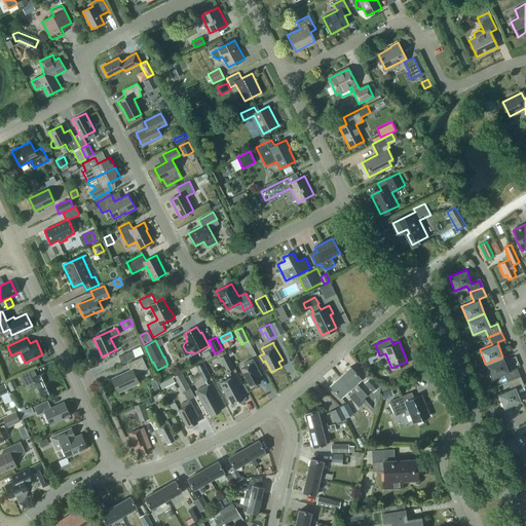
[(132,350),(119,357),(122,363),(143,352),(140,346),(132,350)]
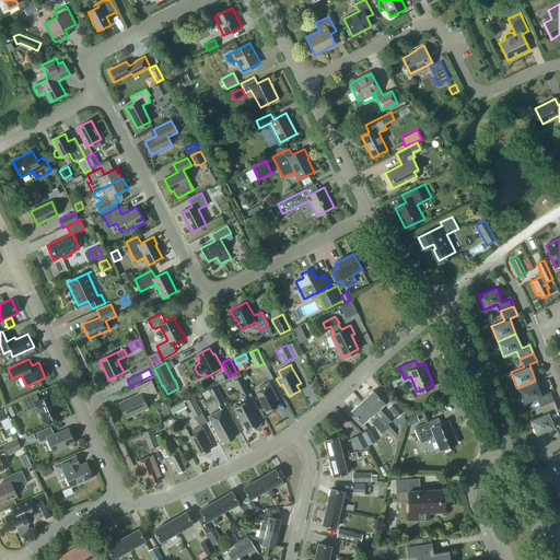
[(242,376),(234,381),(242,396),(249,392),(242,376)]
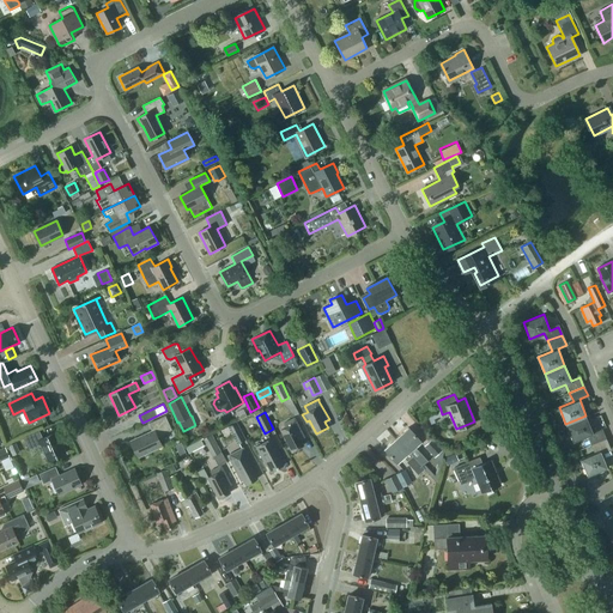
[(131,441),(138,456),(162,445),(157,436),(171,429),(165,416),(149,423),(152,431),(131,441)]
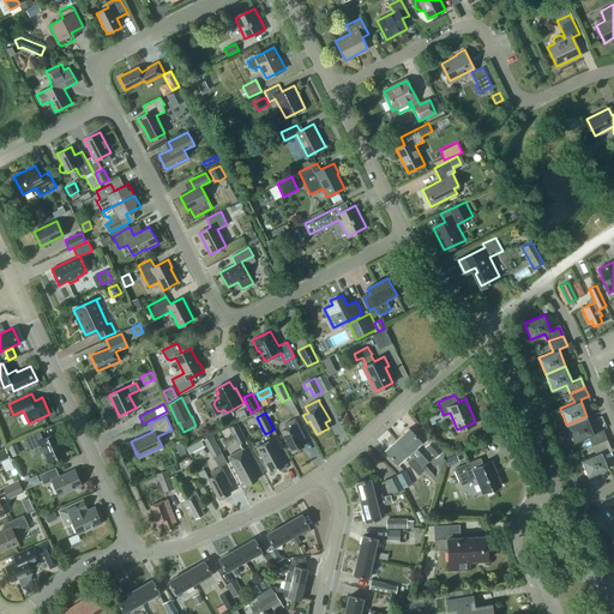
[(588,437),(591,444),(606,438),(602,429),(594,433),(587,416),(566,425),(575,443),(588,437)]
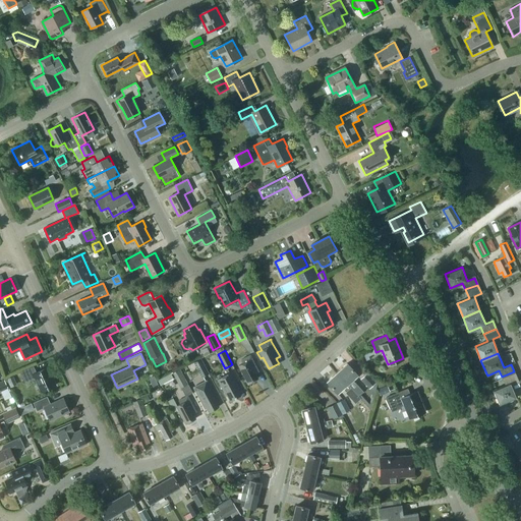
[(255,372),(258,371),(250,355),(241,359),(243,363),(239,365),(248,383),(258,378),(255,372)]
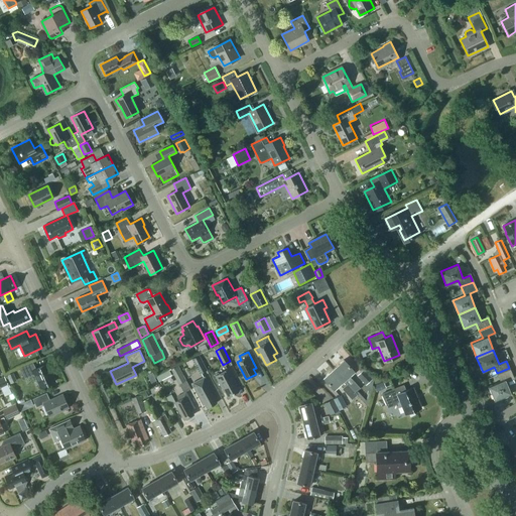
[(191,359),(200,374),(208,370),(200,355),(191,359)]
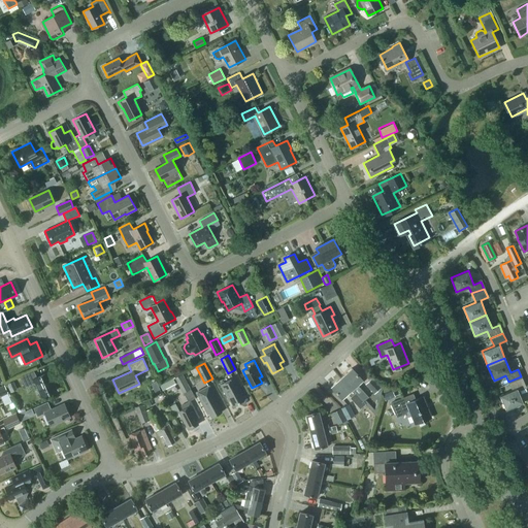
[(342,377),(357,394),(363,400),(367,396),(361,390),(360,390),(356,386),(363,380),(353,368),(342,377)]
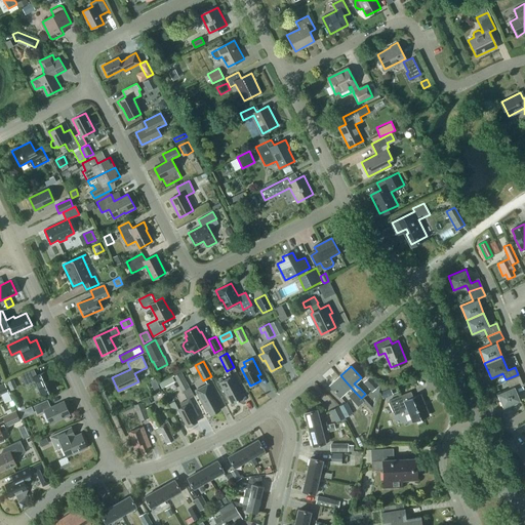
[(36,380),(42,394),(55,388),(47,370),(37,375),(34,369),(21,374),(26,386),(36,380)]
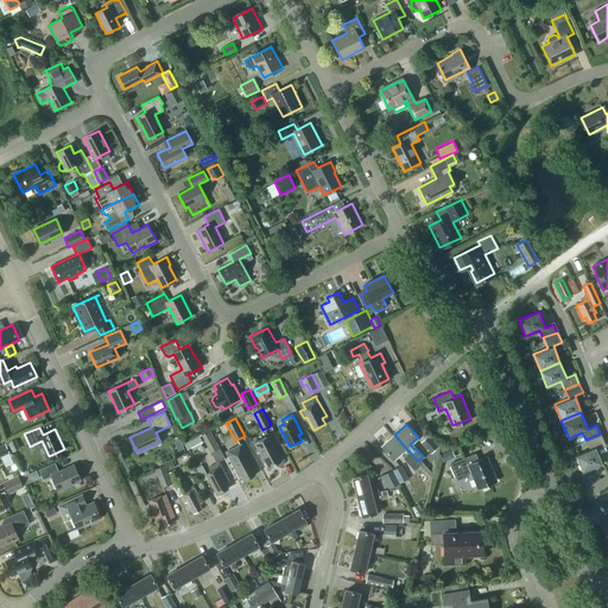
[(197,434),(183,443),(188,449),(202,439),(197,434)]
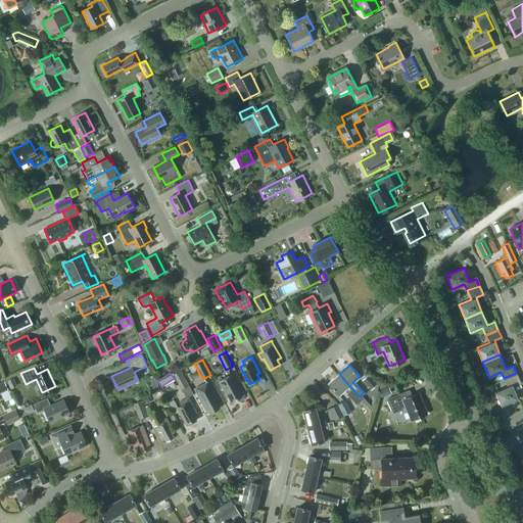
[(516,373),(504,378),(508,386),(495,391),(501,406),(518,398),(512,384),(519,381),(516,373)]
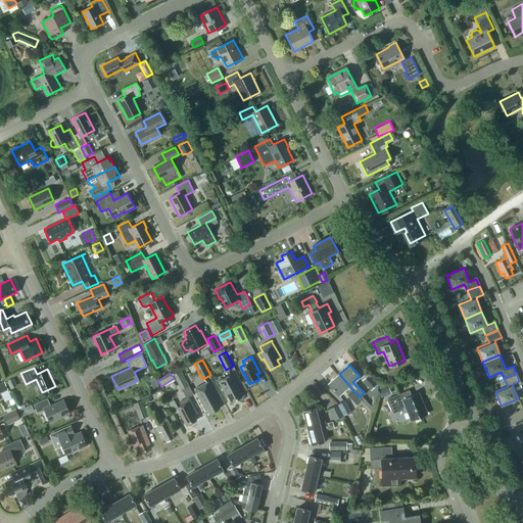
[(176,378),(182,389),(188,386),(182,374),(176,378)]
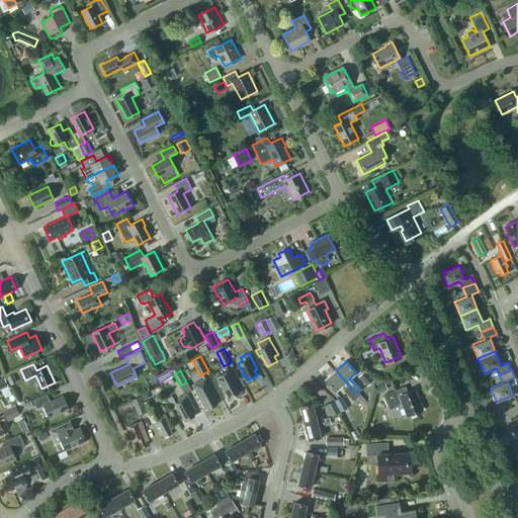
[(226,392),(229,398),(240,392),(235,382),(236,381),(230,370),(217,376),(225,393),(226,392)]
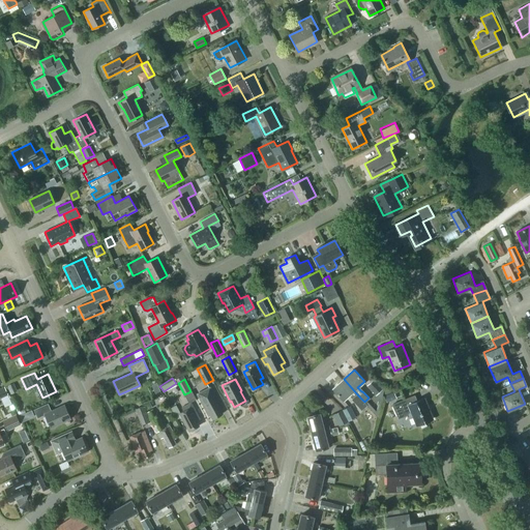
[(349,394),(353,400),(352,400),(359,408),(364,404),(363,403),(364,402),(358,395),(344,379),(333,388),(344,400),(349,394)]
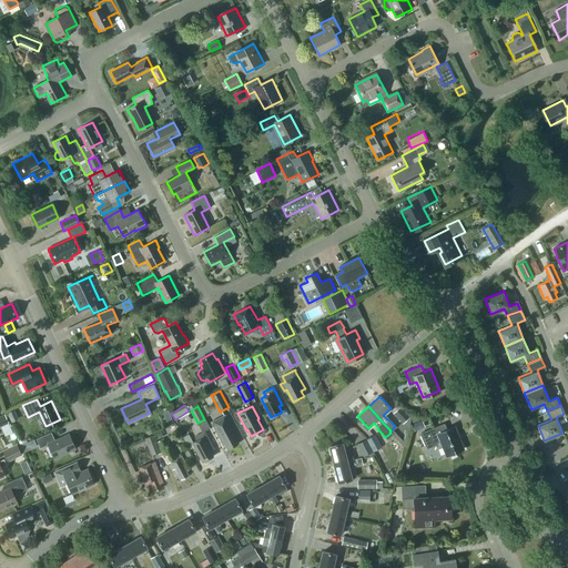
[(409,417),(401,407),(393,413),(402,424),(409,417)]
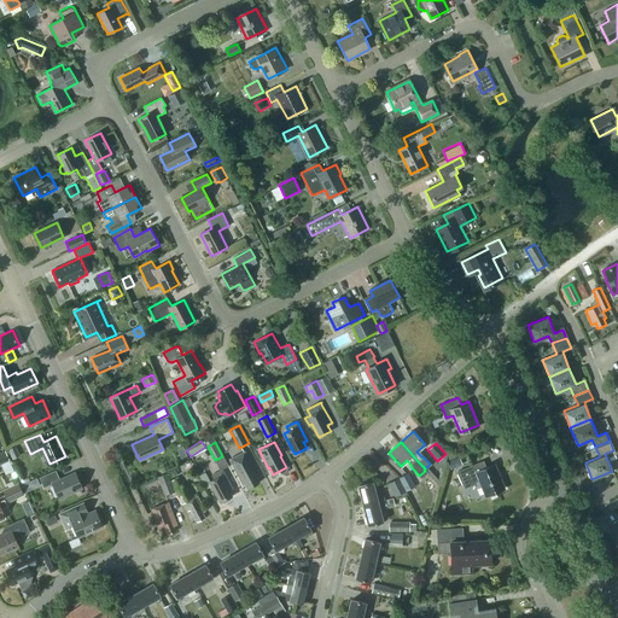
[(0,453),(0,464),(10,460),(6,450),(0,453)]
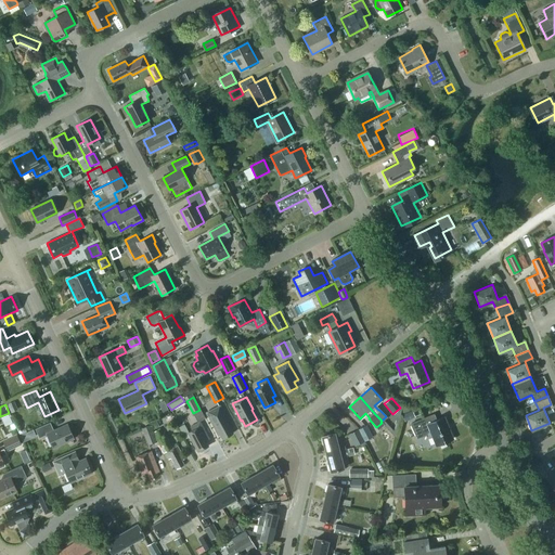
[(220,405),(207,413),(219,435),(220,435),(222,438),(233,433),(229,425),(227,420),(228,420),(220,405)]
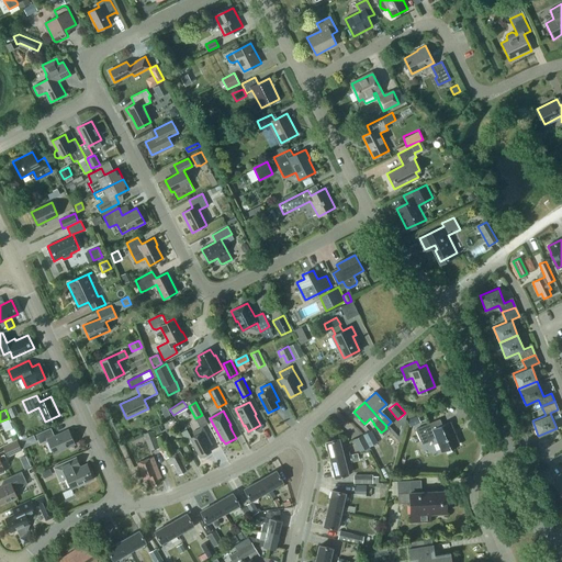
[(407,419),(411,426),(420,422),(418,415),(407,419)]
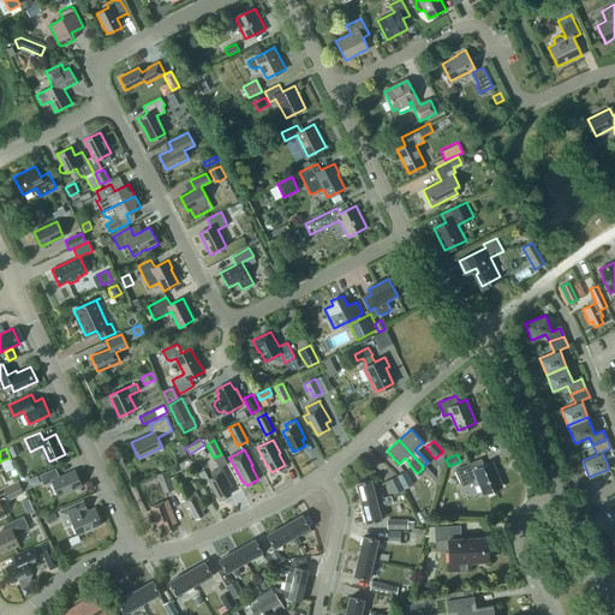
[(477,477),(484,493),(502,485),(493,461),(484,465),(481,458),(464,465),(455,469),(463,485),(473,481),(475,478),(477,477)]
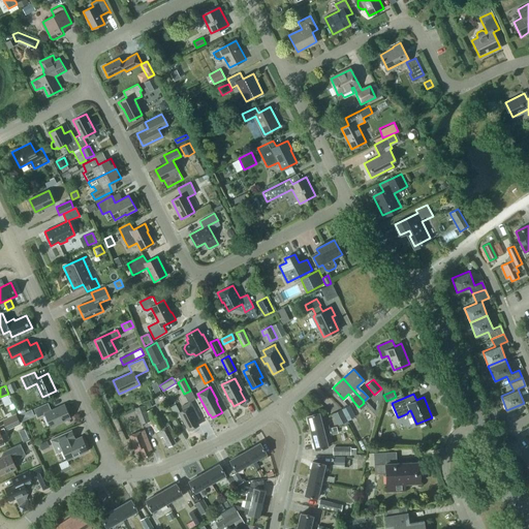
[(196,419),(199,417),(191,401),(182,406),(184,409),(180,412),(189,430),(198,425),(196,419)]
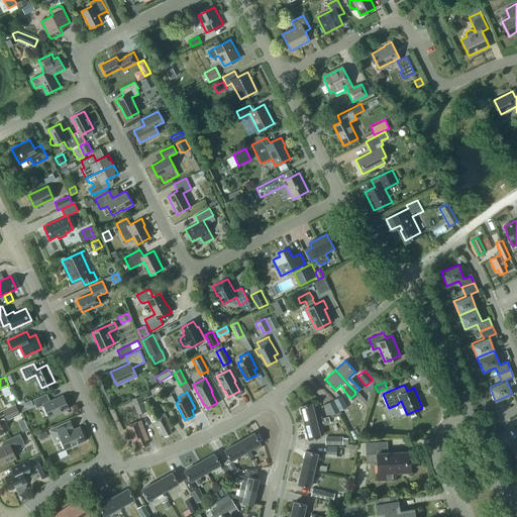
[(46,393),(33,399),(36,407),(43,404),(49,416),(69,408),(63,395),(49,401),(46,393)]
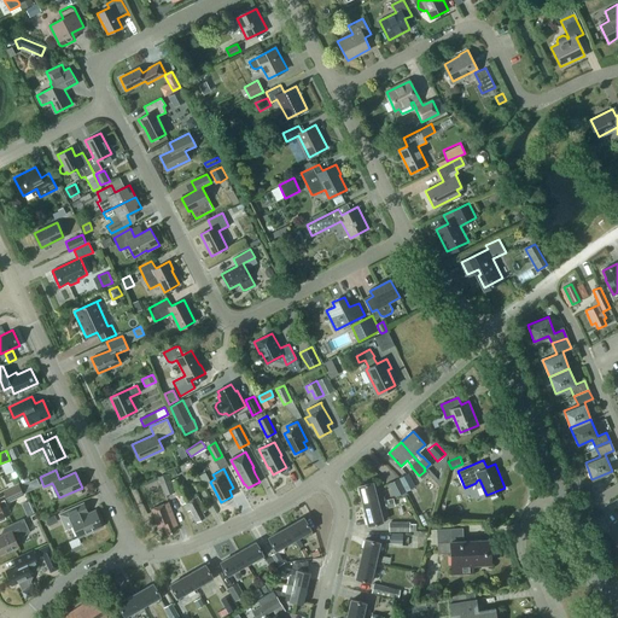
[(158,476),(165,495),(174,491),(168,473),(158,476)]
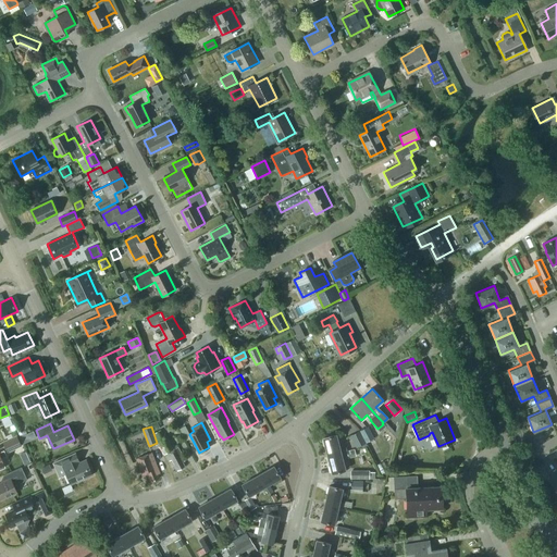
[(375,442),(374,438),(368,426),(360,431),(366,443),(367,443),(369,446),(375,442)]
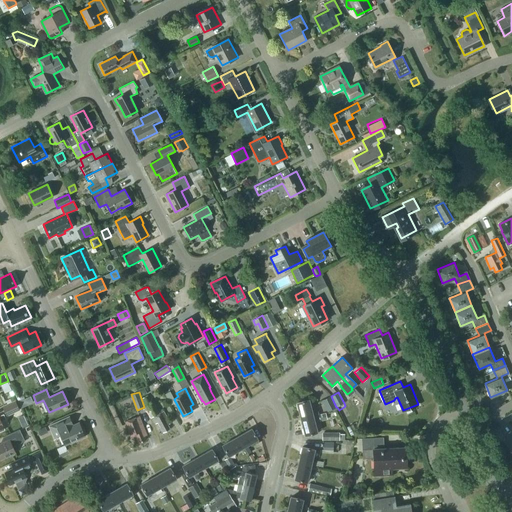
[(142,398),(145,405),(150,402),(146,396),(142,398)]
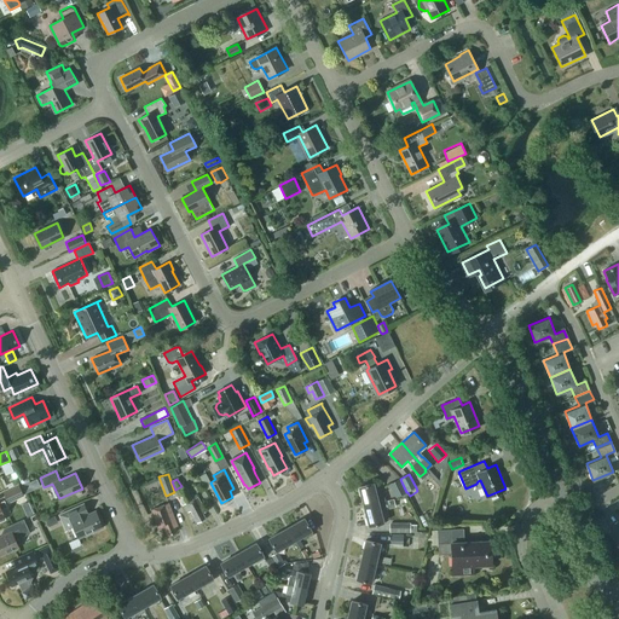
[(395,497),(399,496),(399,498),(406,495),(399,481),(391,486),(395,497)]
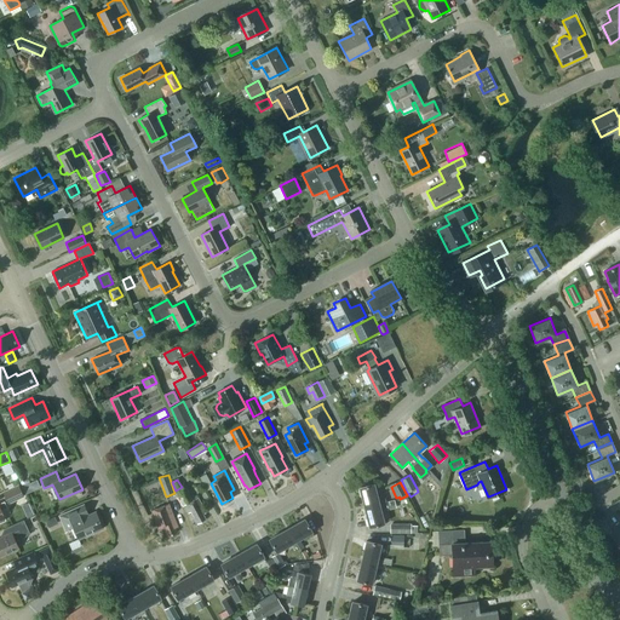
[(384,495),(377,498),(373,483),(360,487),(365,506),(379,503),(385,501),(384,495)]
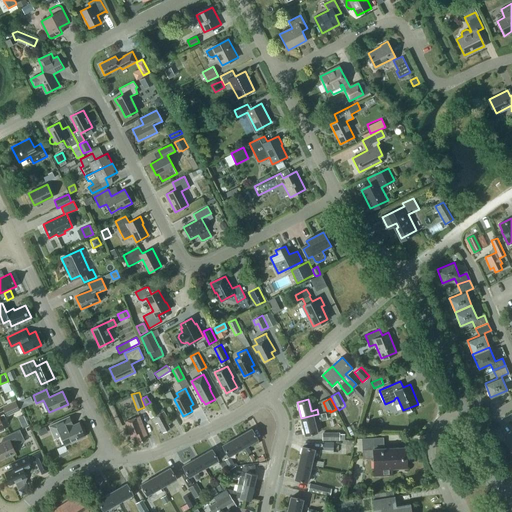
[(2,406),(7,416),(20,410),(15,400),(12,401),(2,406)]
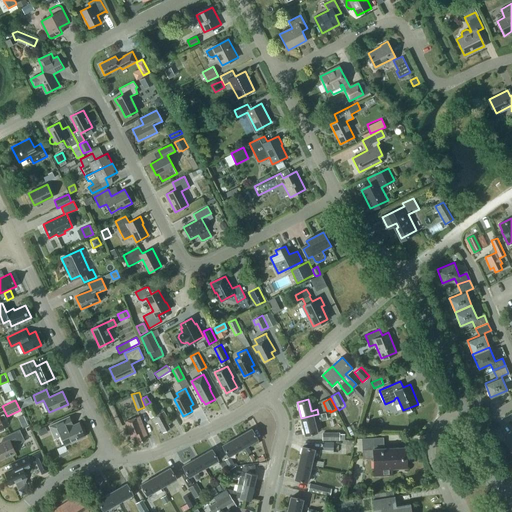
[(163,411),(160,413),(154,403),(146,407),(151,417),(152,417),(156,423),(158,422),(163,432),(170,429),(168,424),(170,423),(163,411)]
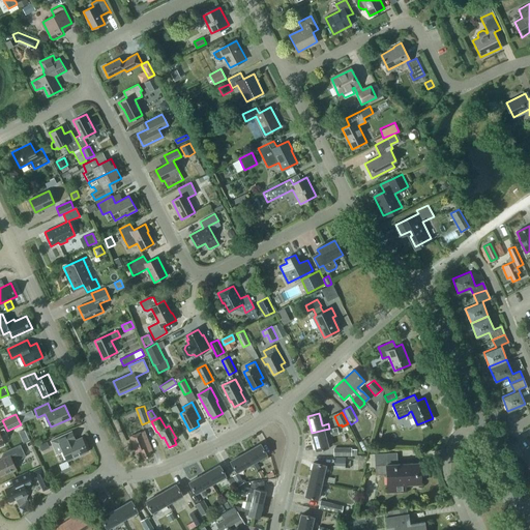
[(324,430),(312,433),(316,450),(328,447),(324,430)]
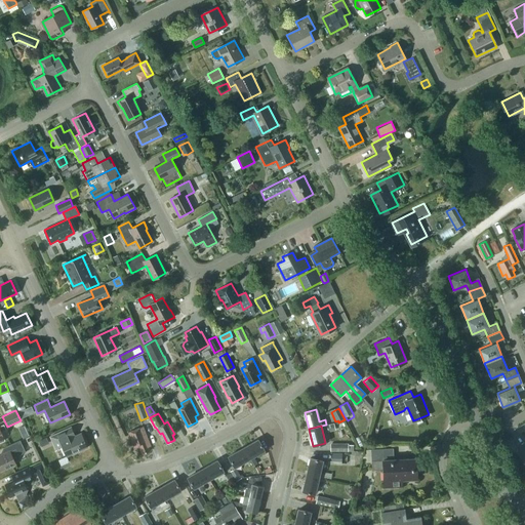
[(72,427),(50,436),(55,448),(62,446),(67,456),(87,447),(80,432),(75,435),(72,427)]
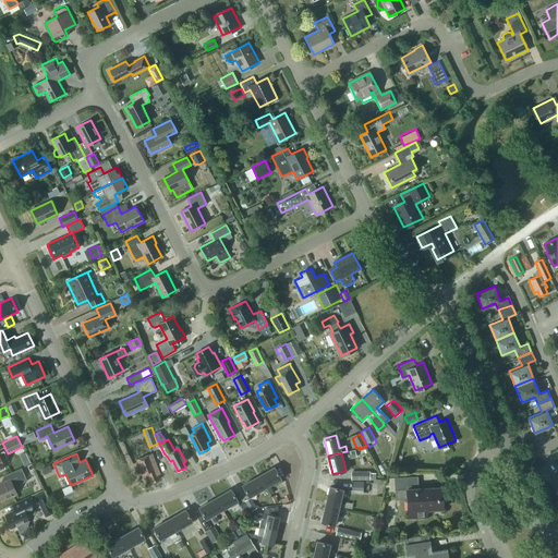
[(160,474),(152,453),(137,459),(144,476),(148,474),(152,483),(159,480),(157,475),(160,474)]
